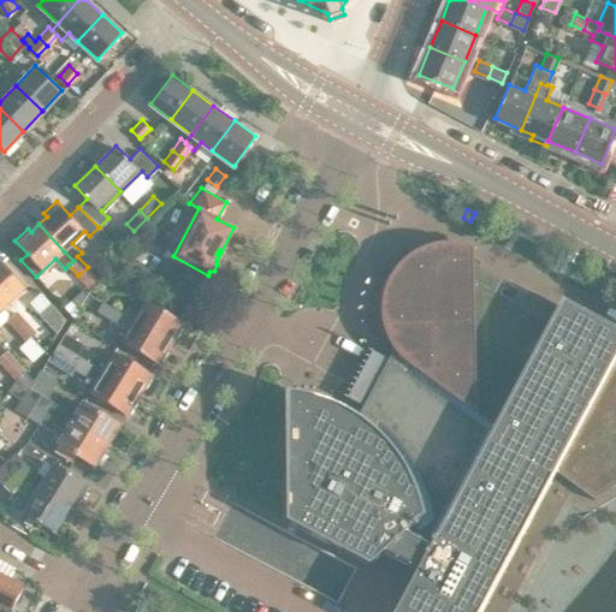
[(484,266),(473,260),(473,244),(468,243),(463,242),(458,241),(454,241),(449,241),(444,241),(439,241),(434,242),(431,243),(426,244),(421,245),(418,248),(413,250),(409,253),(406,256),(402,259),(398,262),(396,266),(392,269),(390,273),(389,278),(386,281),(385,286),(384,290),(383,295),(381,299),(381,304),(381,308),(381,313),(381,318),(383,322),(384,327),(385,331),(386,336),(389,339),(391,343),(394,348),(385,363),(383,363),(381,363),(379,363),(378,363),(375,364),(374,364),(373,366),(372,368),(372,369),(372,372),(372,373),(372,374),(372,376),(373,378),(374,379),(377,380),(357,415),(353,411),(347,408),(341,405),(335,403),(329,400),(323,398),(315,396),(308,393),(301,392),(294,391),(286,391),(288,520),(369,564),(384,552),(418,570),(395,611),(478,611),(555,469),(593,497),(615,482),(615,327),(562,298),(558,306),(484,266)]
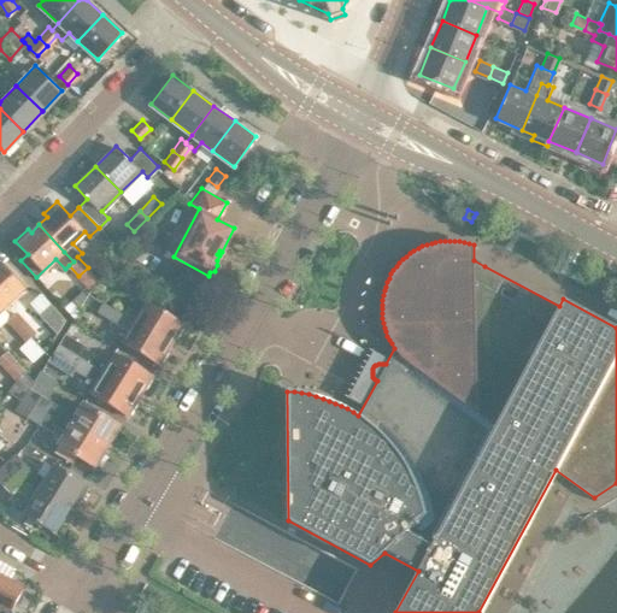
[(0,302),(4,307),(25,288),(0,261),(0,260),(0,302)]
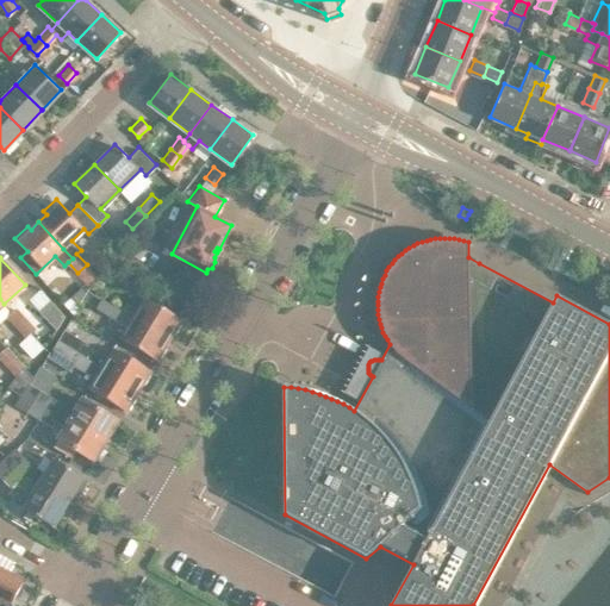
[(78,273),(87,282),(97,274),(87,264),(78,273)]
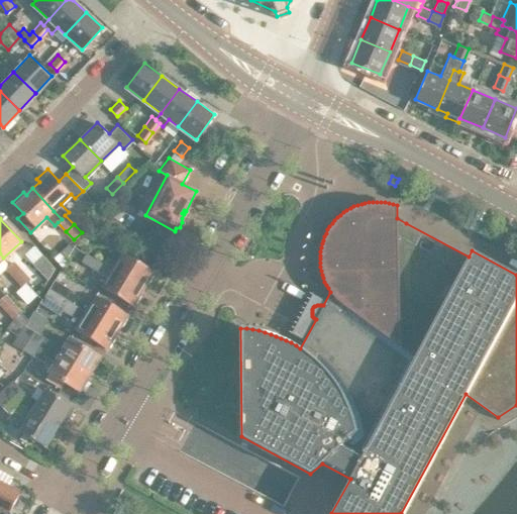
[(147,282),(152,274),(150,273),(152,270),(146,266),(150,260),(126,244),(122,250),(121,250),(115,261),(106,255),(102,263),(141,287),(145,281),(147,282)]
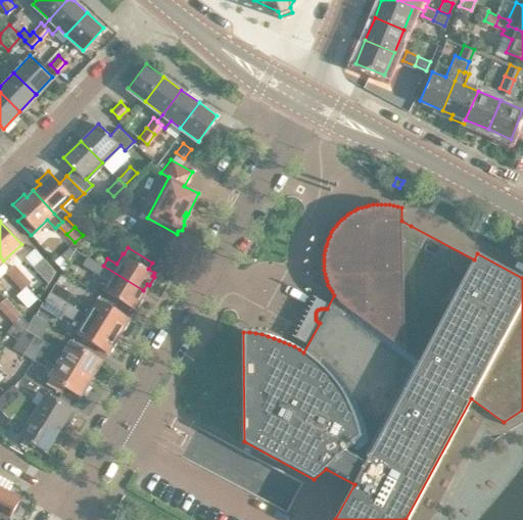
[(82,264),(107,279),(101,288),(133,308),(135,304),(137,305),(142,297),(140,296),(143,290),(103,266),(87,255),(82,264)]
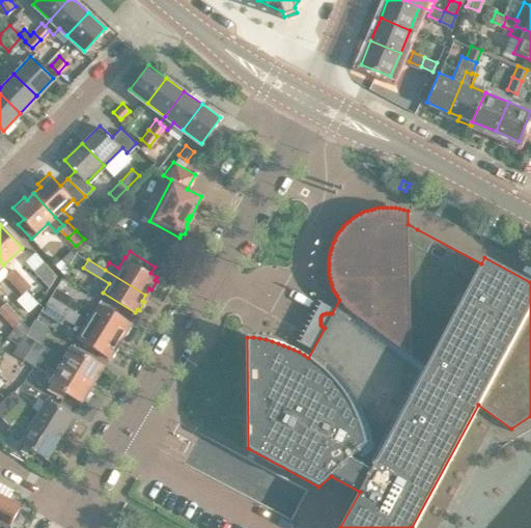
[(50,285),(57,274),(44,260),(34,270),(50,285)]
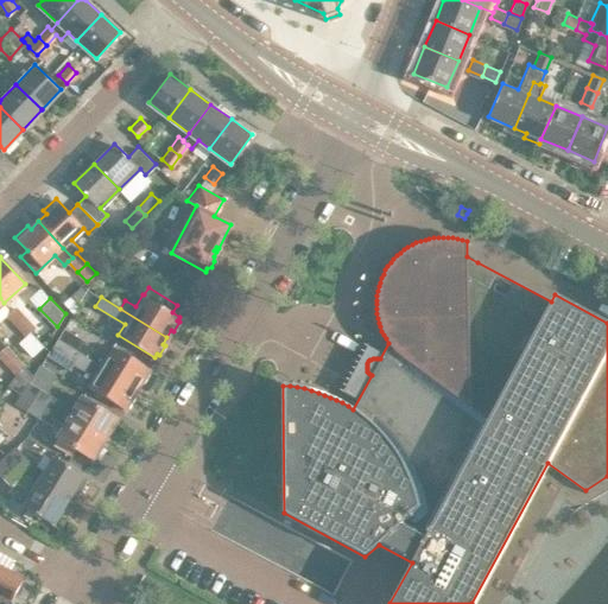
[(16,325),(25,317),(16,306),(6,315),(16,325)]
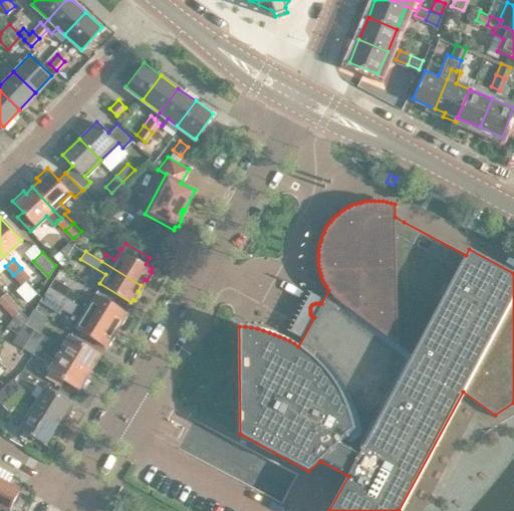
[(21,283),(29,276),(21,268),(13,275),(21,283)]
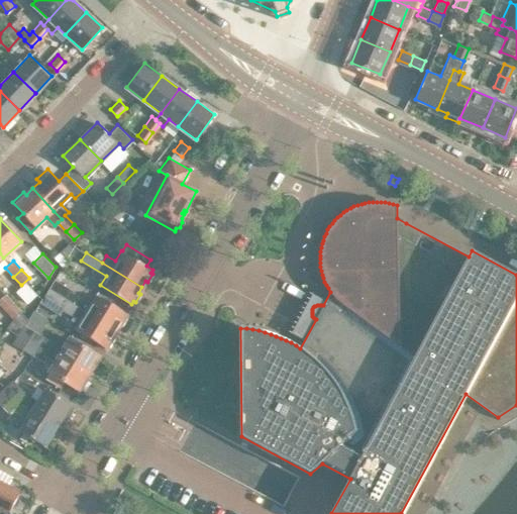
[(89,302),(72,292),(73,290),(54,278),(47,288),(67,299),(67,300),(76,305),(76,306),(84,311),(115,330),(119,324),(121,325),(126,317),(124,316),(126,312),(95,293),(89,302)]
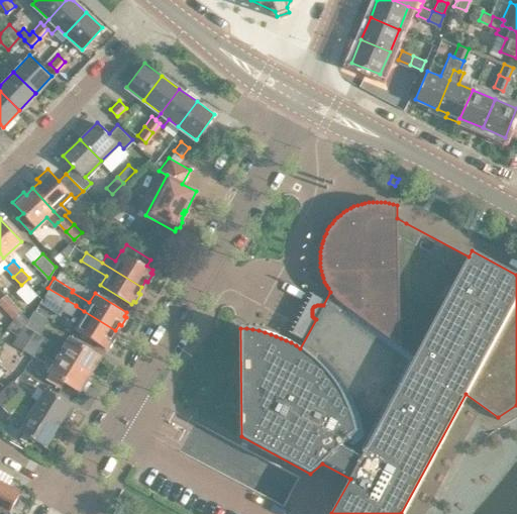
[(115,330),(84,311),(76,306),(76,305),(67,300),(67,299),(47,288),(38,302),(59,314),(62,308),(80,318),(74,328),(105,347),(107,344),(109,345),(114,337),(112,336),(115,330)]
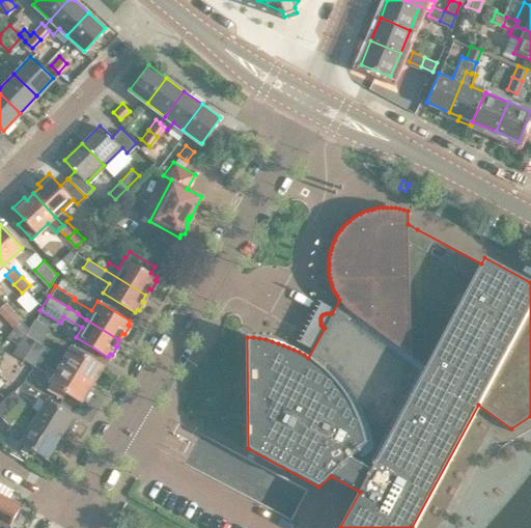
[(0,310),(5,316),(12,309),(4,301),(0,304),(0,310)]
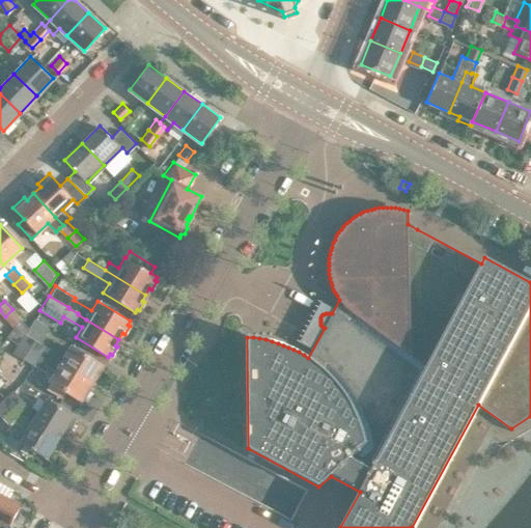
[(14,325),(21,318),(12,309),(5,316),(14,325)]
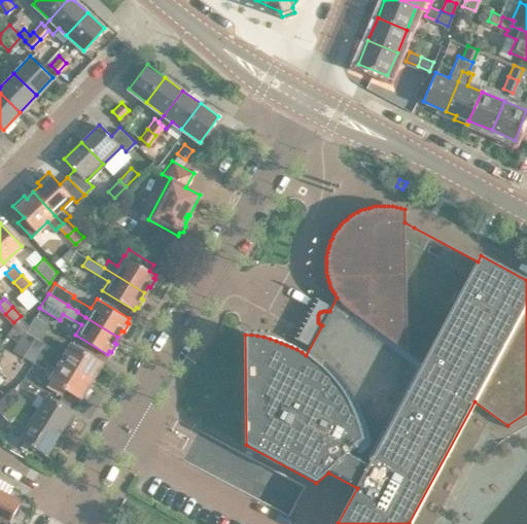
[(16,340),(22,332),(24,329),(29,325),(30,324),(21,316),(13,322),(8,330),(16,340)]
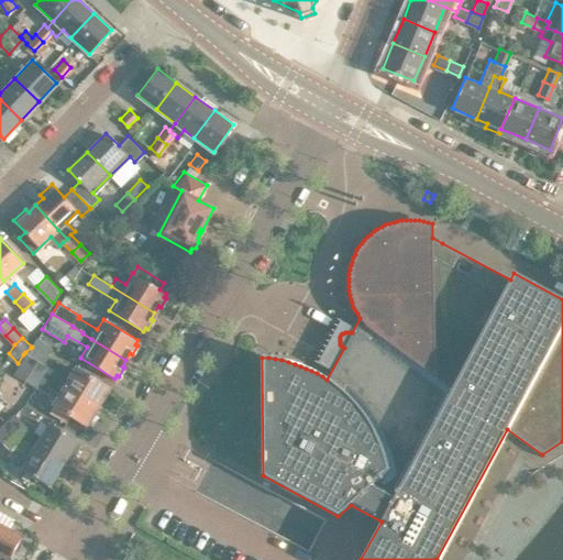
[(39,360),(48,344),(37,338),(32,347),(31,348),(25,352),(36,359),(39,360)]
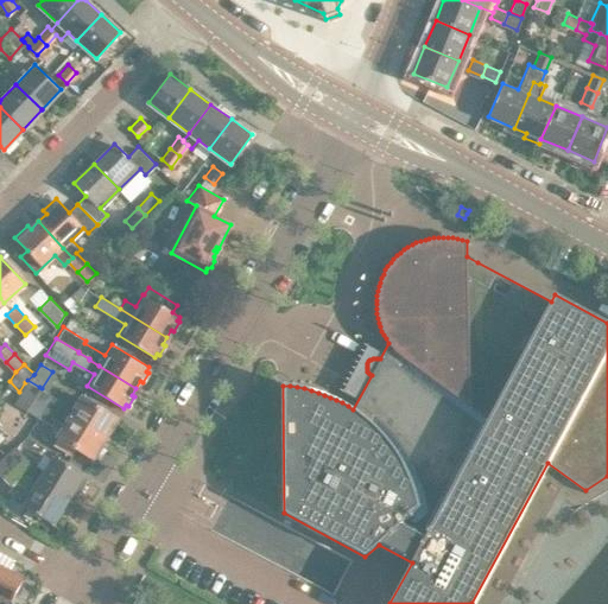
[(26,408),(39,387),(27,380),(25,382),(19,392),(13,401),(26,408)]
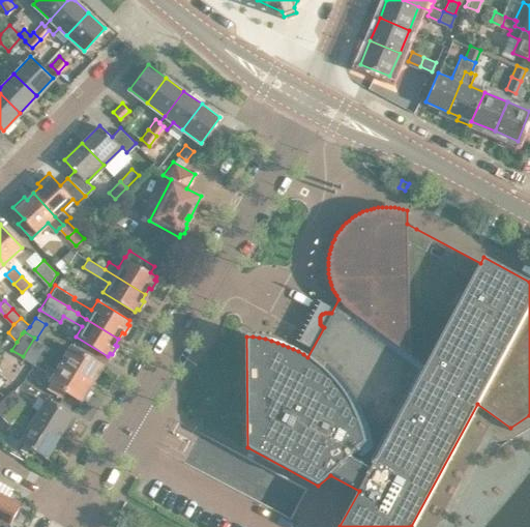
[(33,362),(40,351),(45,344),(36,339),(34,338),(23,356),(33,362)]
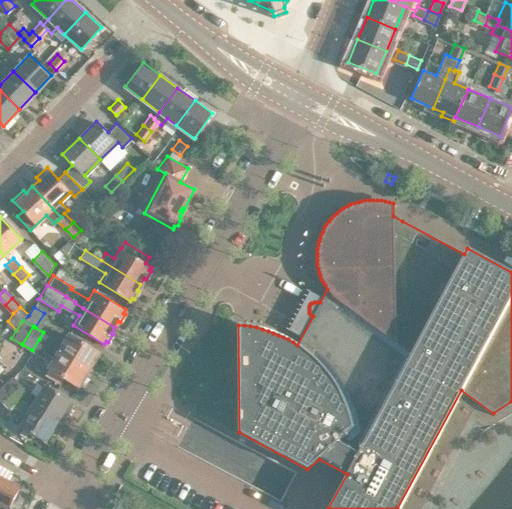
[(89,369),(99,352),(68,333),(62,344),(43,332),(39,339),(89,369)]
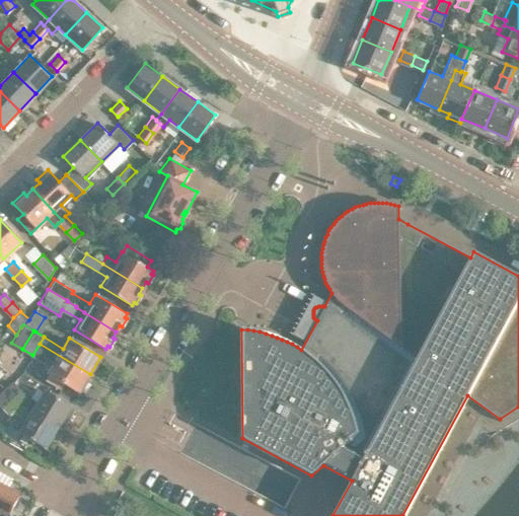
[(79,391),(90,374),(40,344),(32,355),(52,367),(45,377),(61,387),(64,382),(79,391)]
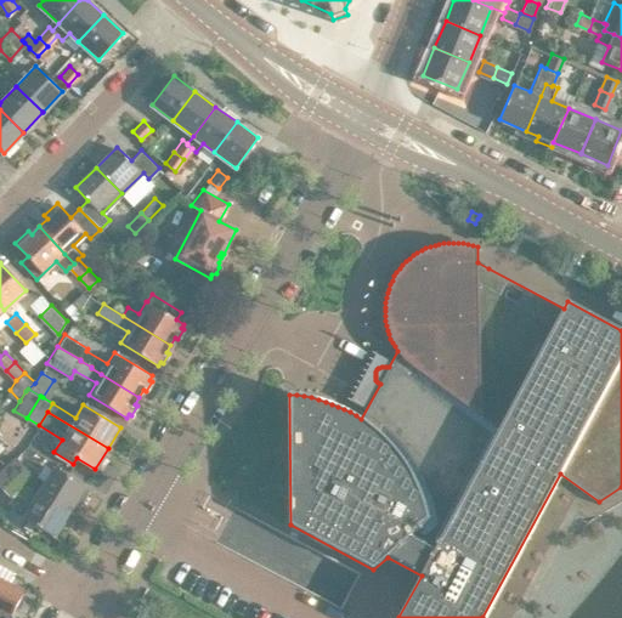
[(32,474),(24,465),(15,455),(0,468),(0,485),(1,487),(13,476),(26,483),(69,511),(85,487),(52,466),(44,481),(32,474)]
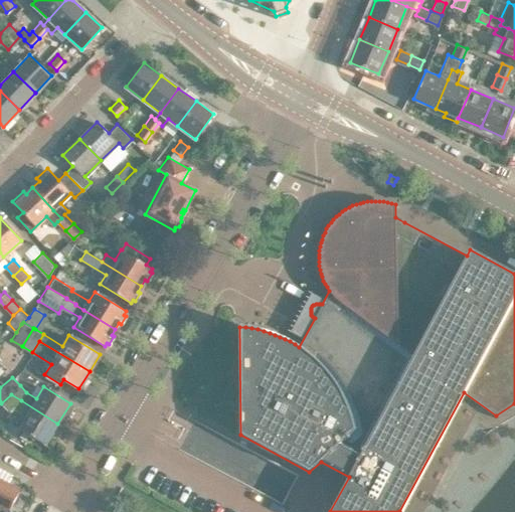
[(9,412),(21,401),(21,400),(11,394),(1,403),(9,412)]
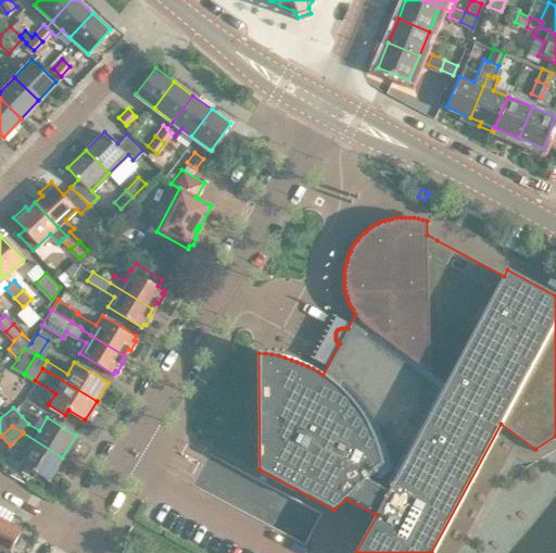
[(62,457),(23,432),(23,434),(26,436),(21,444),(28,449),(20,462),(49,479),(62,457)]
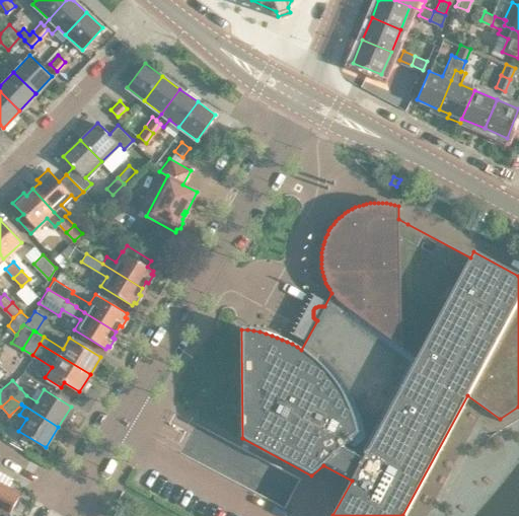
[(0,509),(8,514),(13,505),(15,506),(21,497),(19,496),(20,494),(0,482),(0,509)]
